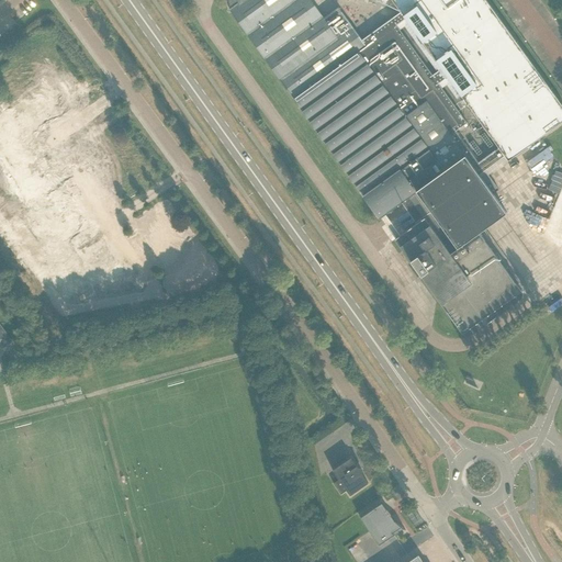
[(374,0),(401,12),(361,41),(338,8),(337,8),(340,12),(326,22),(310,0),(228,0),(231,9),(229,10),(379,218),(401,202),(416,224),(394,239),(462,334),(521,292),(480,233),(507,213),(493,194),(498,190),(485,171),(505,157),(508,161),(561,122),(561,104),(485,0),(374,0)]
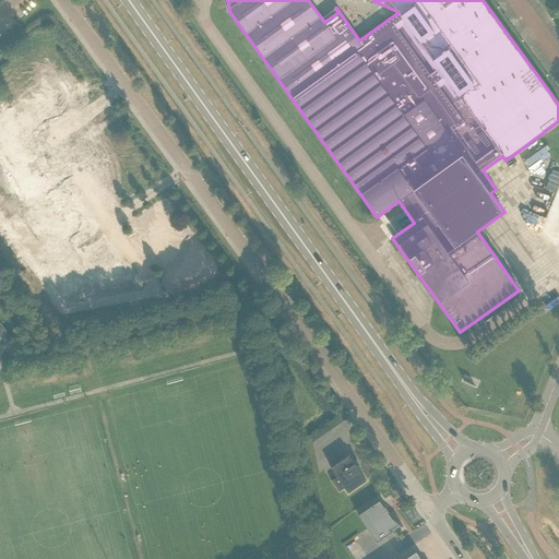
[(0,158),(22,188),(50,167),(27,135),(67,107),(52,87),(54,87),(48,78),(0,111),(0,158)]
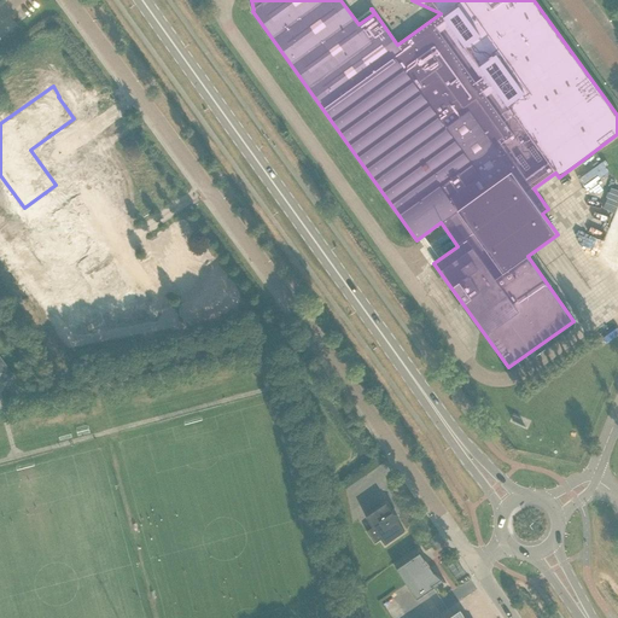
[(48,216),(75,197),(63,180),(56,185),(24,208),(17,213),(29,229),(21,237),(52,280),(44,287),(75,331),(100,314),(109,326),(150,320),(129,292),(118,299),(109,285),(93,296),(71,267),(95,249),(86,234),(70,245),(48,216)]
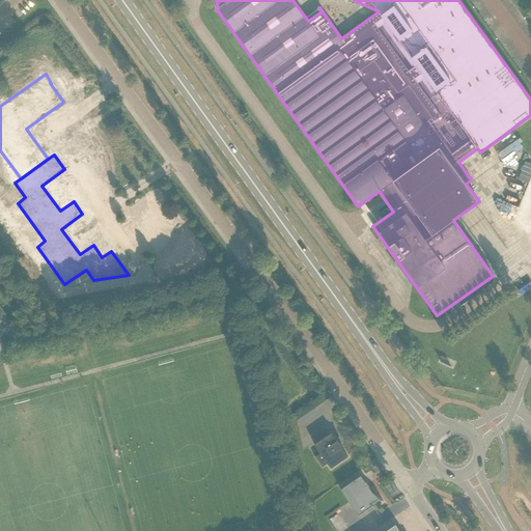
[(0,330),(10,323),(0,307),(0,330)]
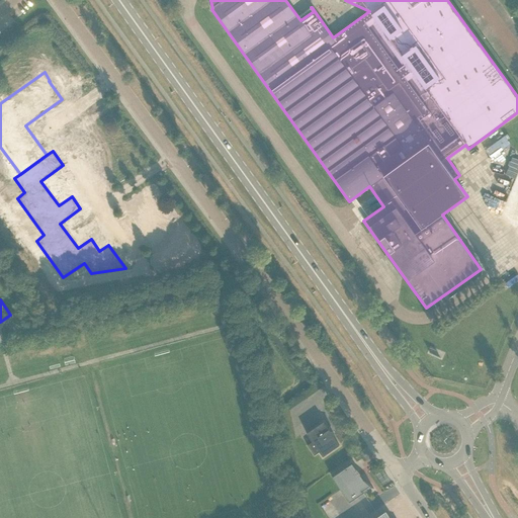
[(323,457),(339,445),(333,436),(333,434),(331,433),(332,432),(330,431),(323,422),(307,434),(323,457)]
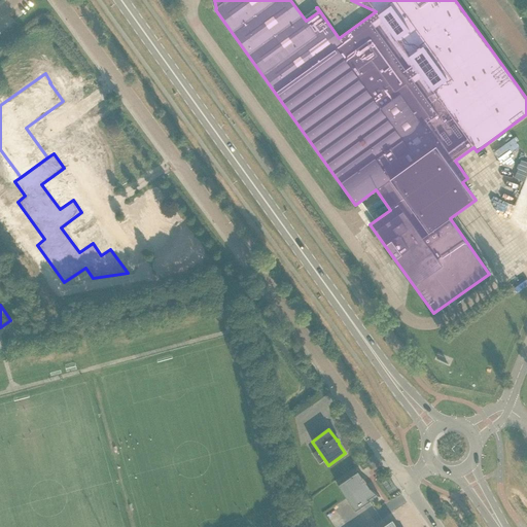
[(381,497),(370,489),(358,471),(338,486),(355,512),(369,502),(370,502),(369,500),(376,494),(380,498),(381,497)]
